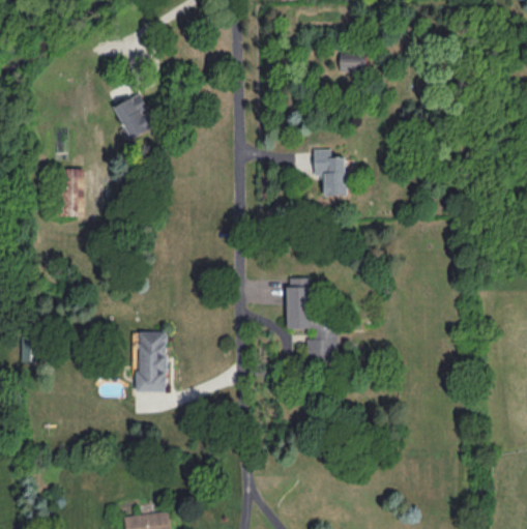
[(339,72),(366,72),(366,57),(339,57),(339,72)]
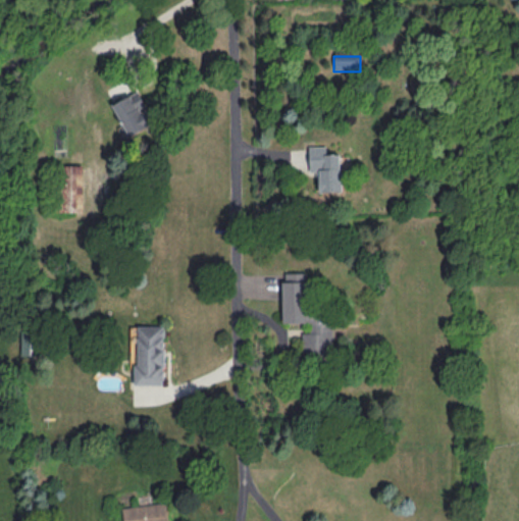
[(141,101),(134,104),(131,98),(114,105),(127,139),(152,127),(141,101)]
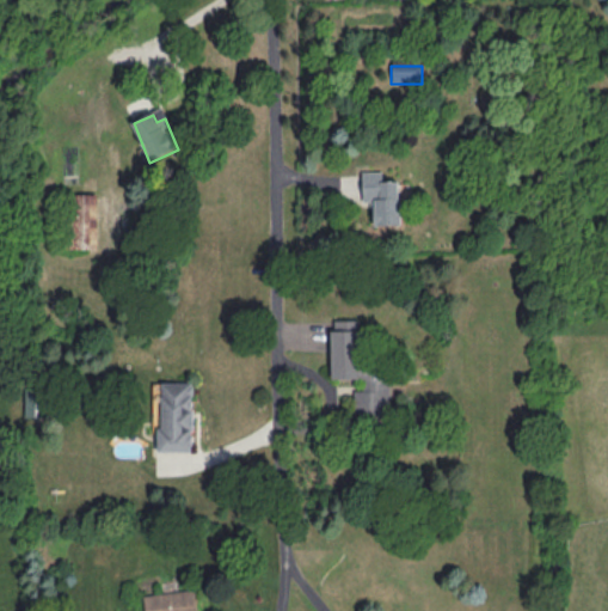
[(399,182),(376,183),(376,173),(358,175),(360,205),(373,205),(374,227),(399,227),(399,182)]
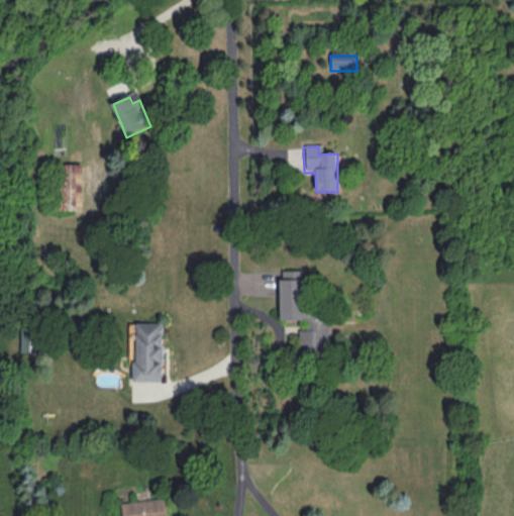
[(53,213),(80,213),(80,166),(53,166),(53,213)]
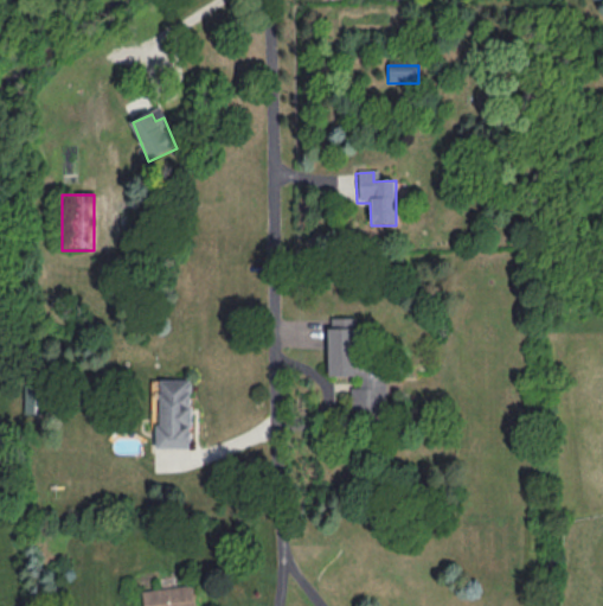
[(328,356),(328,378),(358,378),(358,389),(351,389),(351,420),(384,420),(384,356),(328,356)]
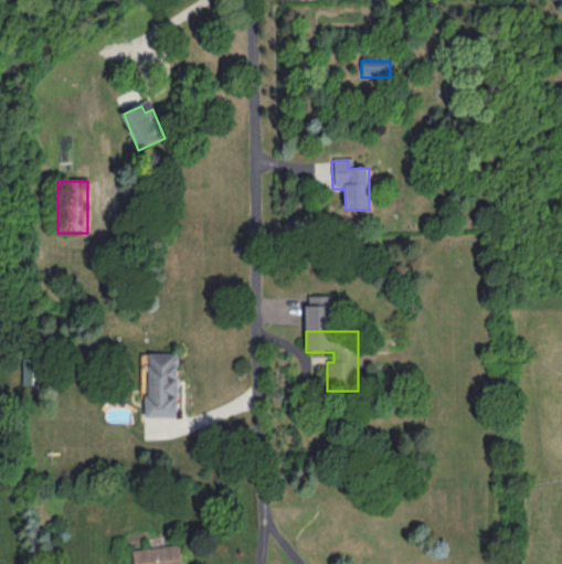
[(146,354),(146,418),(176,418),(176,354),(146,354)]
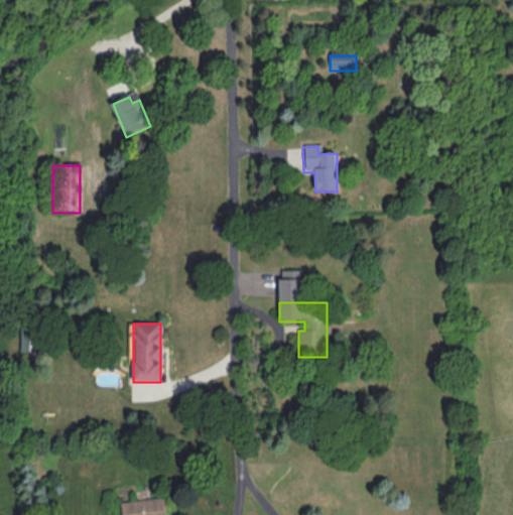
[(20,331),(20,352),(38,352),(38,331),(20,331)]
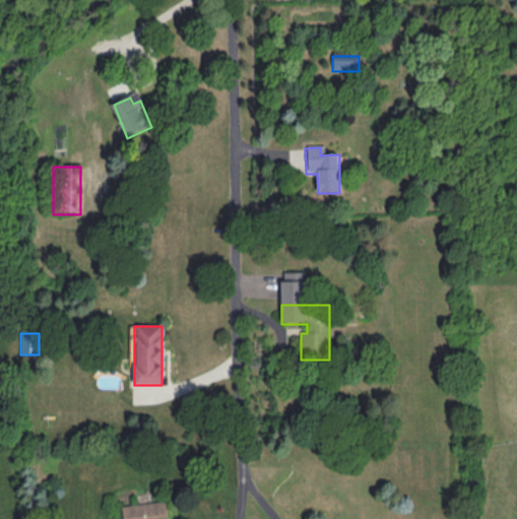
[(166,518),(165,502),(121,506),(121,518),(166,518)]
